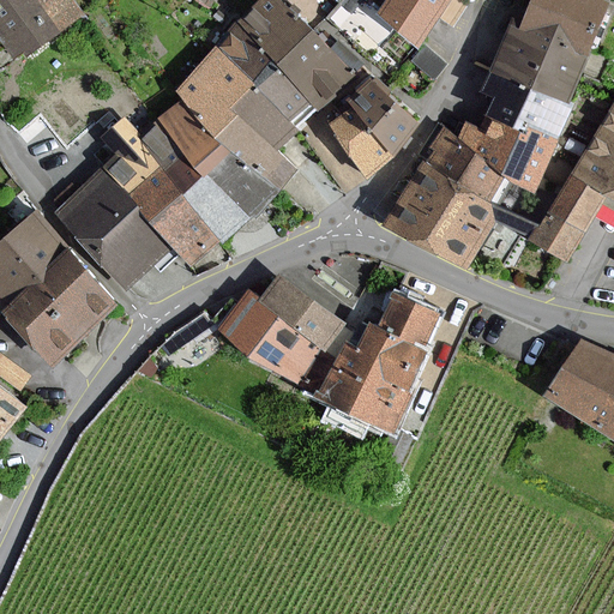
[(0,0),(0,35),(0,36),(8,48),(13,55),(24,48),(28,53),(83,13),(73,0),(0,0)]
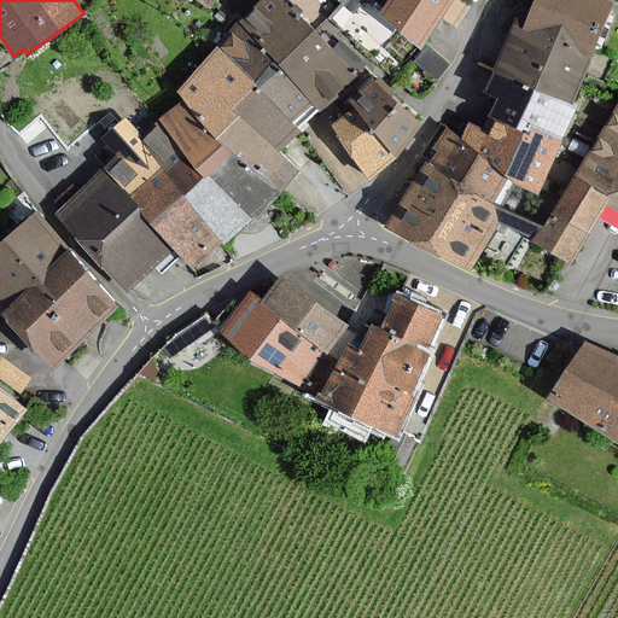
[(279,0),(272,0),(243,28),(221,48),(178,89),(188,100),(163,124),(140,145),(136,141),(121,124),(105,139),(122,156),(105,172),(60,214),(130,286),(145,273),(174,244),(194,266),(208,252),(226,235),(249,214),(252,210),(274,190),(285,179),(296,169),(278,150),(291,138),(299,129),(291,122),(302,111),(313,101),(319,108),(351,76),(328,52),(292,15),(279,0)]
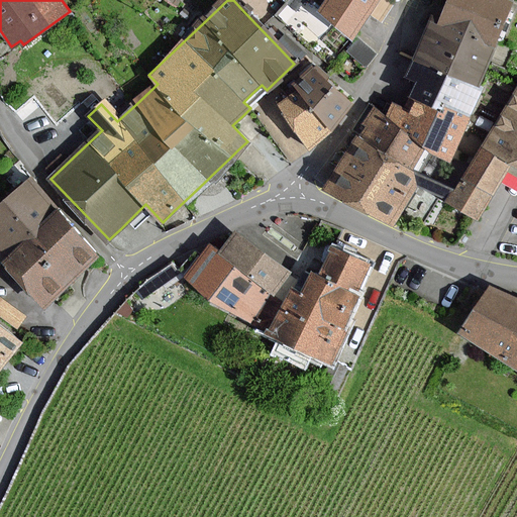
[(329,0),(321,12),(353,33),(363,20),(376,0),(329,0)]
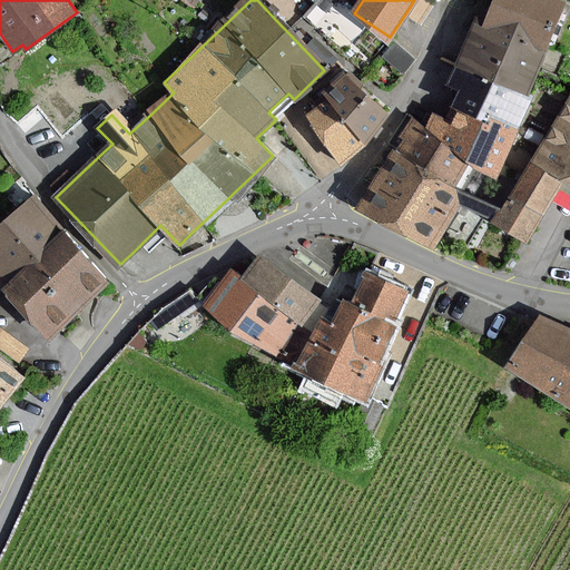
[(569,94),(531,161),(510,198),(502,212),(455,186),(461,176),(468,165),(498,177),(517,131),(530,98),(524,96),(546,47),(563,3),(556,0),(497,0),(488,22),(478,18),(474,25),(457,68),(450,84),(464,89),(462,95),(454,111),(453,116),(451,121),(435,115),(429,129),(412,119),(394,150),(379,178),(361,209),(433,251),(458,208),(461,203),(497,224),(526,241),(540,215),(550,198),(569,209),(569,94)]
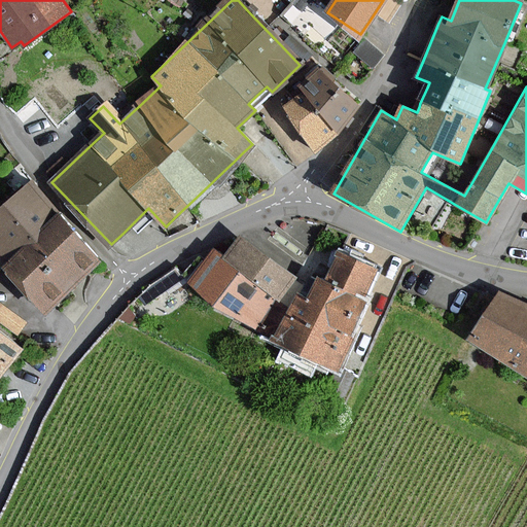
[(321,67),(301,86),(306,92),(286,105),(301,128),(315,151),(338,132),(358,104),(346,95),(330,82),(336,79),(321,67)]
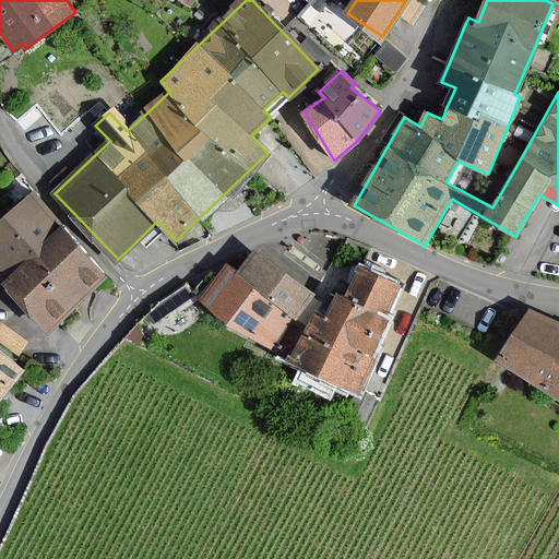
[(91,292),(106,277),(61,230),(28,197),(23,202),(0,223),(0,271),(8,280),(52,328),(91,292)]
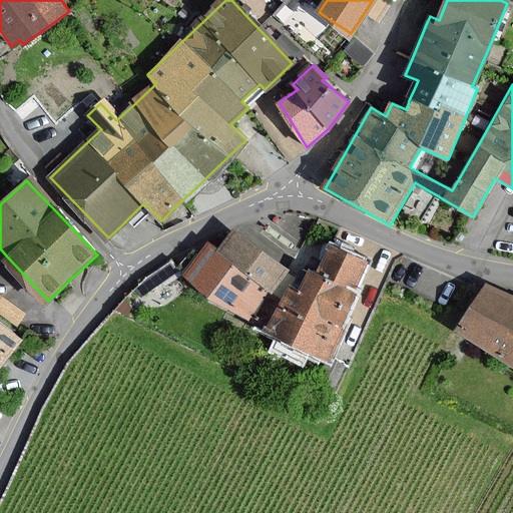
[(184,275),(246,319),(269,289),(272,291),(287,270),(233,231),(224,245),(218,252),(206,244),(201,252),(184,275)]
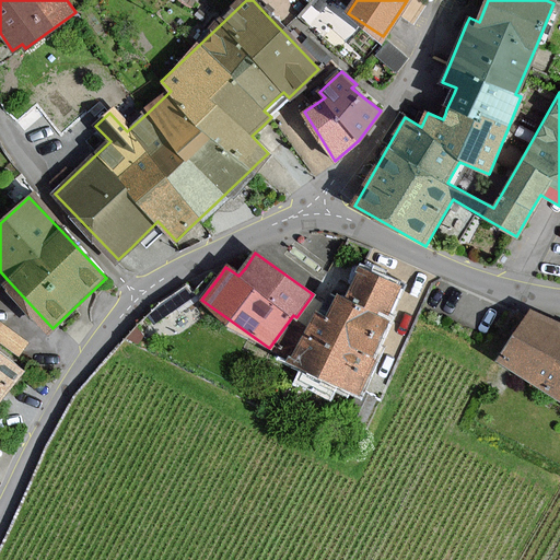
[(293,364),(356,392),(387,318),(401,287),(372,273),(361,269),(347,301),(338,298),(328,319),(316,314),(293,364)]
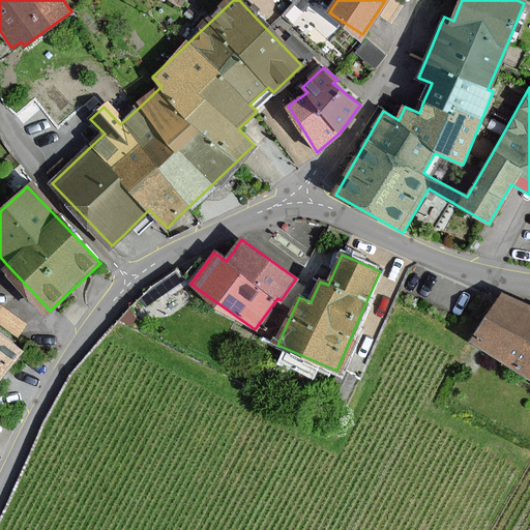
[(529,306),(503,291),(471,345),(529,378),(529,306)]
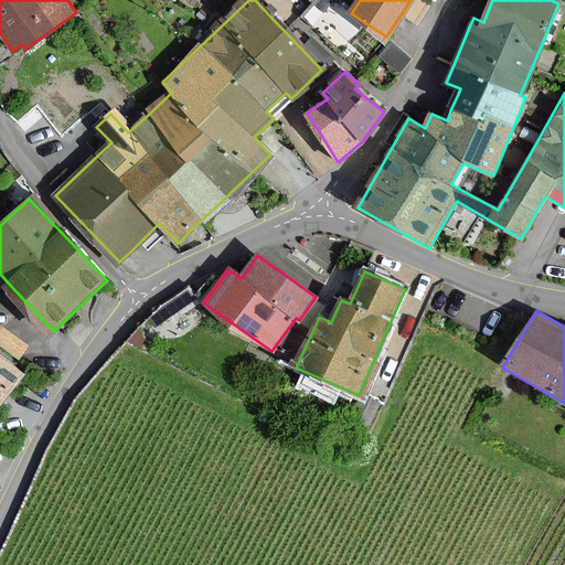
[(27,345),(0,326),(0,343),(19,356),(27,345)]
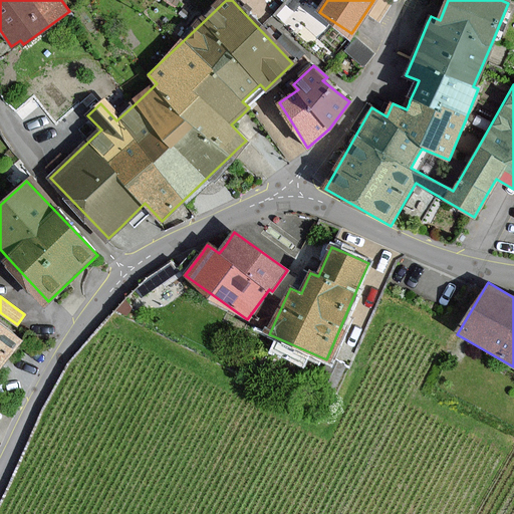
[(0,360),(18,339),(0,324),(0,360)]
